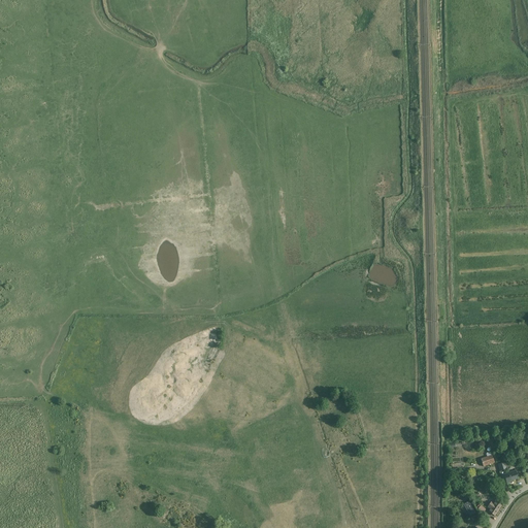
[(494,463),(493,458),(492,456),(491,453),(490,453),(487,454),(486,455),(487,457),(481,459),(484,467),(494,463)]
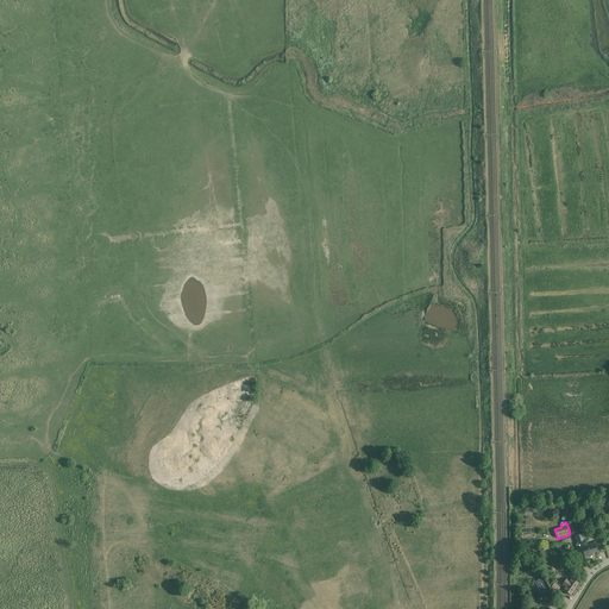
[(596,547),(595,544),(582,547),(585,558),(591,556),(591,554),(597,552),(596,550),(597,550),(597,548),(597,547),(596,547)]
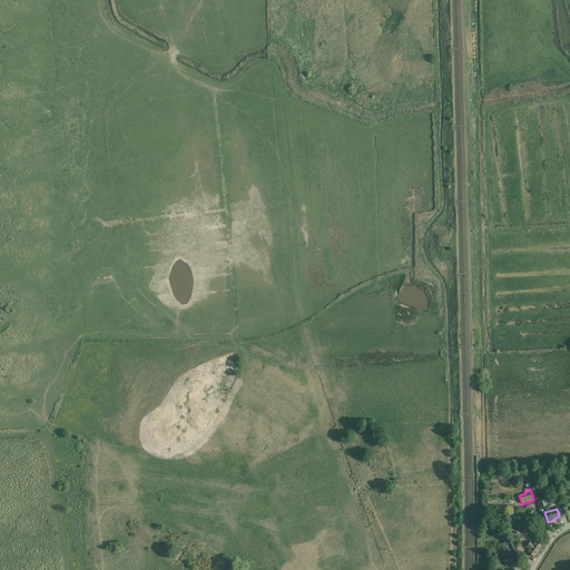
[(503,538),(498,542),(504,553),(511,550),(503,538)]
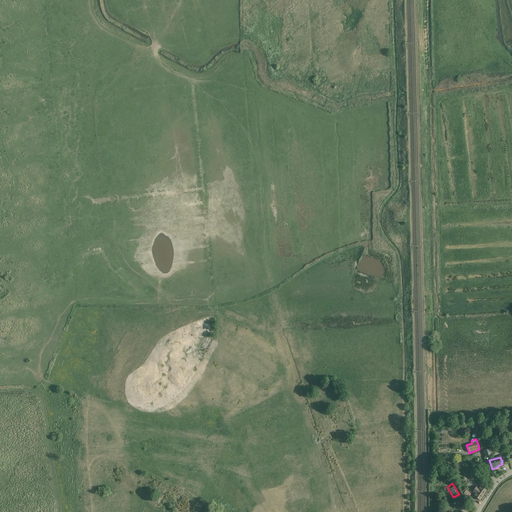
[(480,500),(486,490),(480,486),(479,488),(476,486),(472,492),(475,494),(473,496),(480,500)]
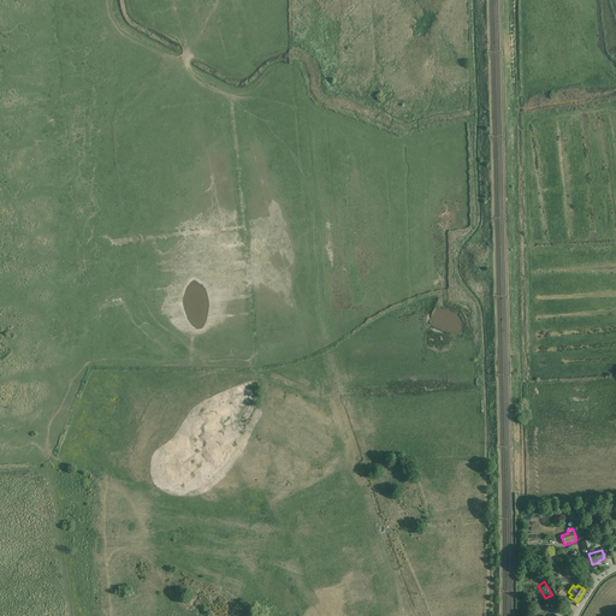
[(567,596),(562,591),(557,596),(563,600),(567,596)]
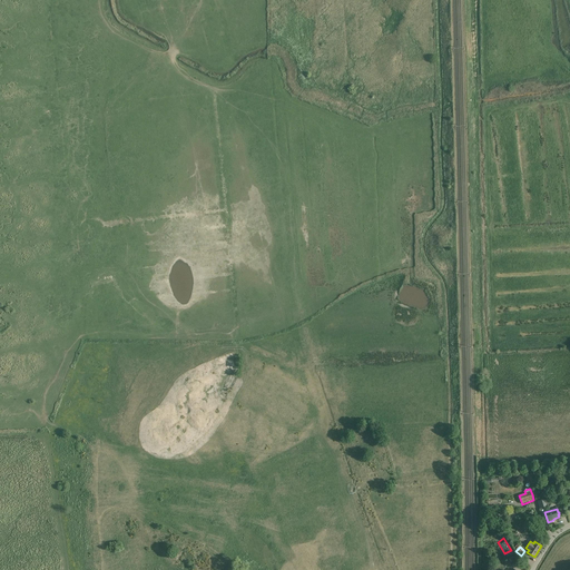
[(516,568),(520,562),(518,561),(519,560),(517,559),(516,559),(511,557),(508,562),(516,568)]
